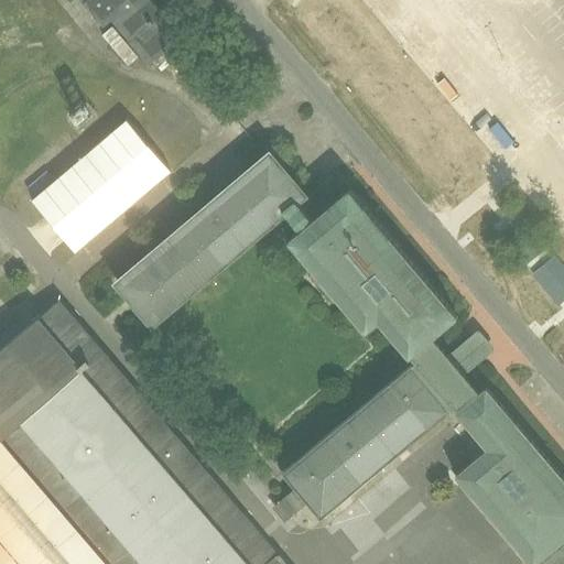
[(179,40),(145,0),(86,0),(80,4),(99,28),(108,21),(145,67),(179,40)]
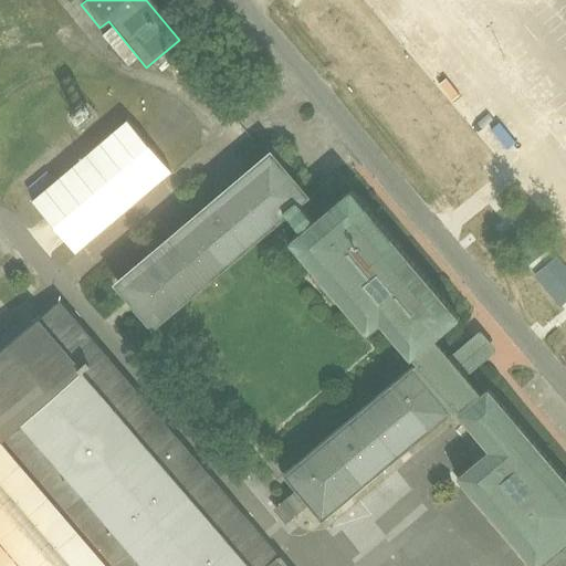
[(310,0),(294,0),(302,10),(312,2),(310,0)]
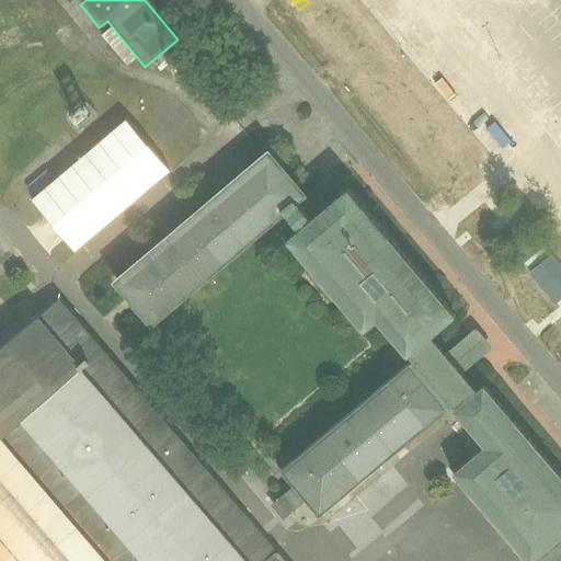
[(126,117),(32,196),(75,248),(169,169),(126,117)]
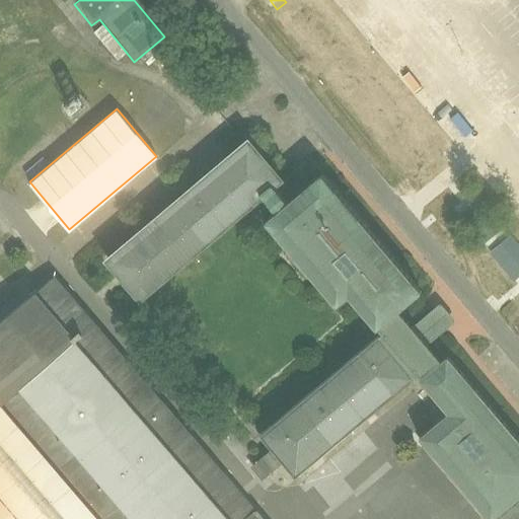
[(436,300),(408,324),(399,315),(419,299),(320,182),(286,211),(274,197),(278,193),(241,149),(96,272),(134,316),(254,215),(266,228),(258,234),(332,320),(353,303),(378,334),(257,436),(268,448),(248,463),(263,479),(281,464),(293,478),(414,377),(445,414),(417,438),(486,518),(510,518),(518,511),(518,441),(445,355),(438,361),(423,343),(451,318),(436,300)]
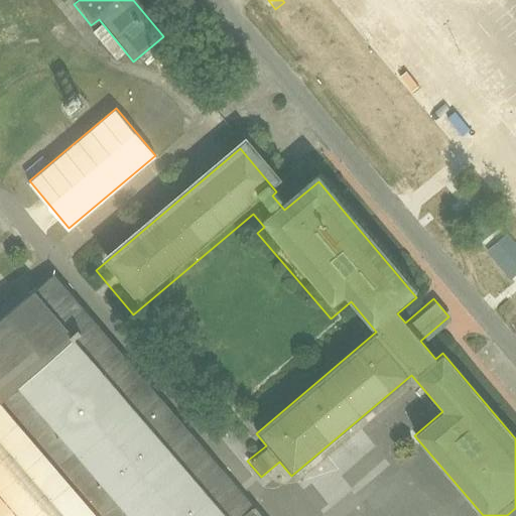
[(515,236),(513,233),(493,249),(515,276),(515,236)]
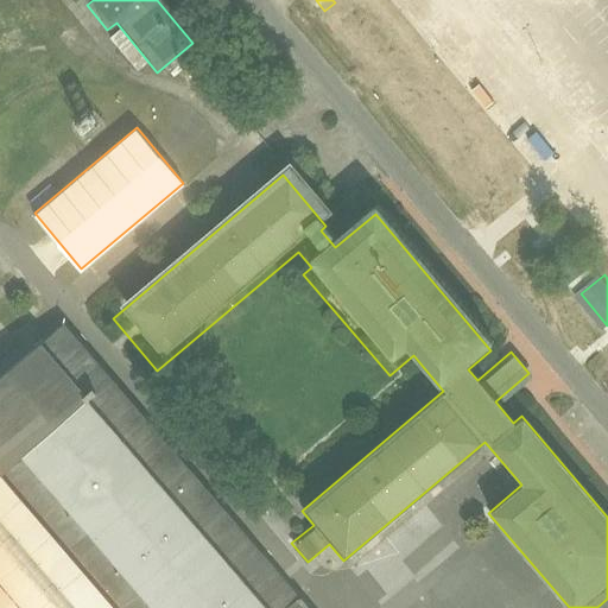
[(0,358),(18,344),(0,320),(0,358)]
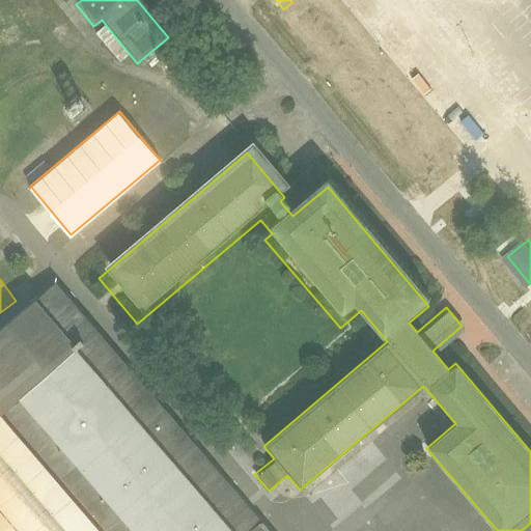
[(58,295),(0,343),(0,530),(267,530),(258,521),(255,523),(58,295)]
